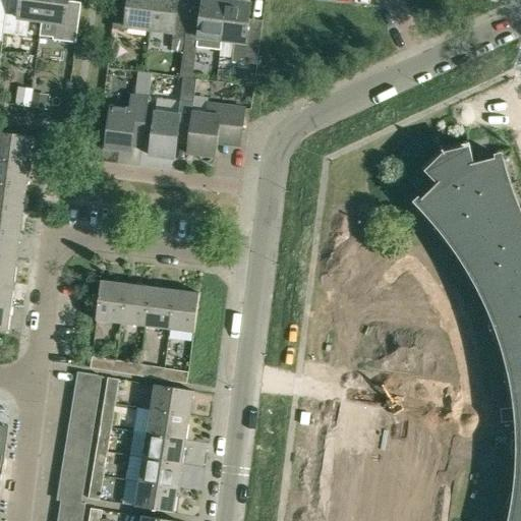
[(19,0),(18,12),(6,11),(3,34),(26,36),(29,22),(32,19),(42,20),(44,0),(19,0)]
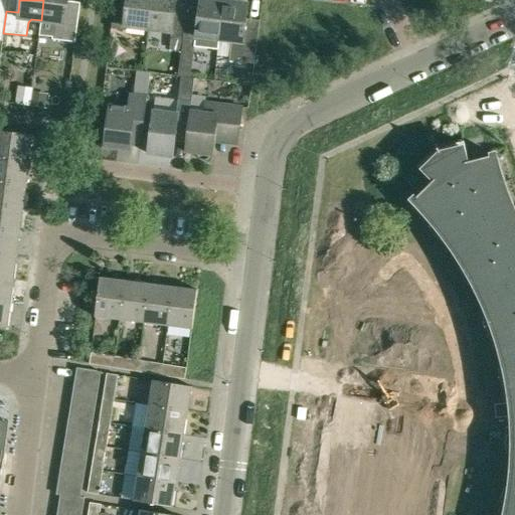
[(43,0),(41,20),(51,22),(53,26),(52,39),(75,42),(78,18),(66,16),(67,0),(43,0)]
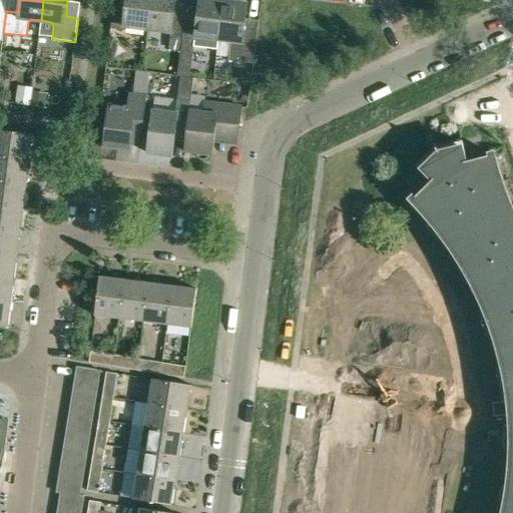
[(114,0),(110,28),(123,30),(124,26),(147,29),(150,0),(114,0)]
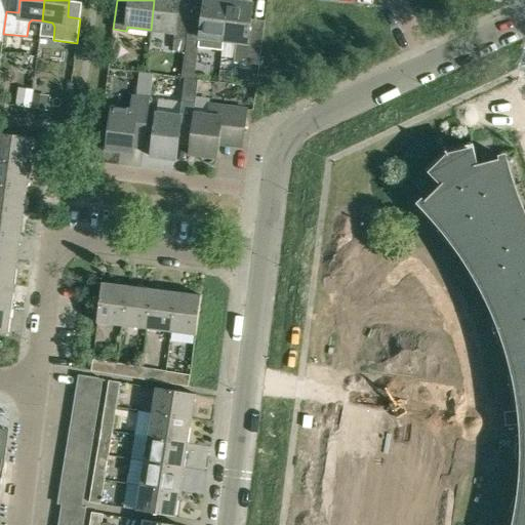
[(173,37),(174,37),(173,49),(185,50),(187,39),(191,8),(191,5),(178,4),(178,0),(154,0),(151,30),(174,33),(173,37)]
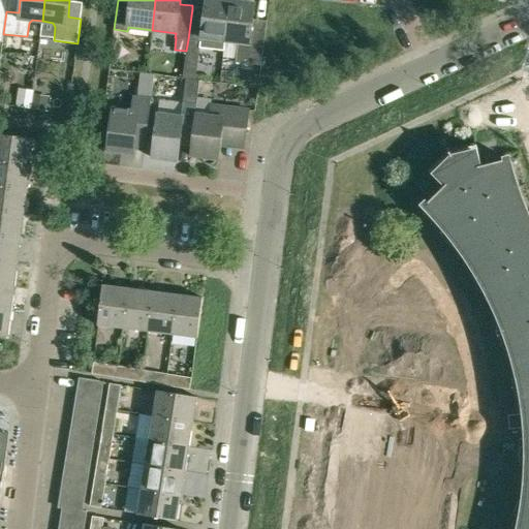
[(225,40),(230,0),(227,0),(205,0),(205,10),(192,8),(188,39),(200,41),(200,37),(225,40)]
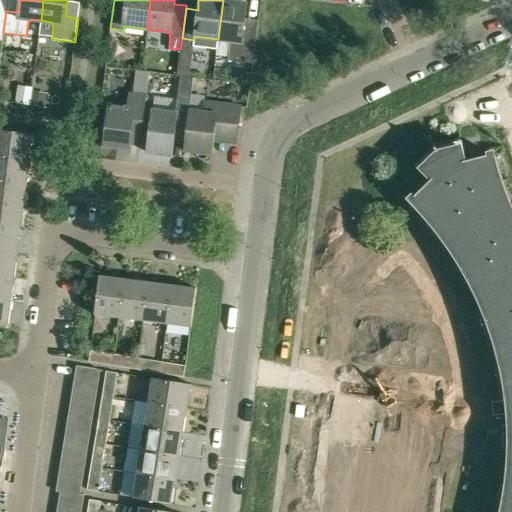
[(252,63),(256,38),(242,36),(247,3),(223,0),(218,39),(230,41),(227,60),(252,63)]
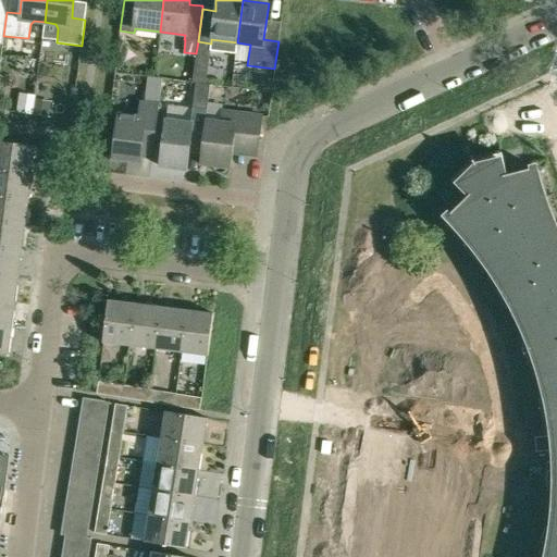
[(148,85),(152,90),(161,91),(162,78),(149,76),(148,85)]
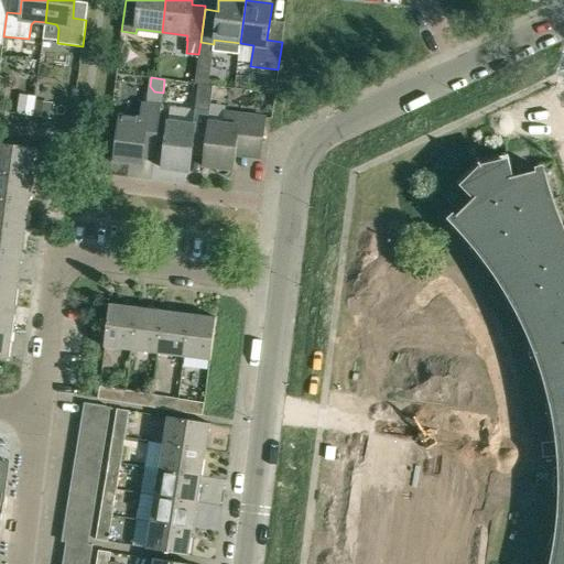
[(266,78),(263,93),(274,94),(277,79),(266,78)]
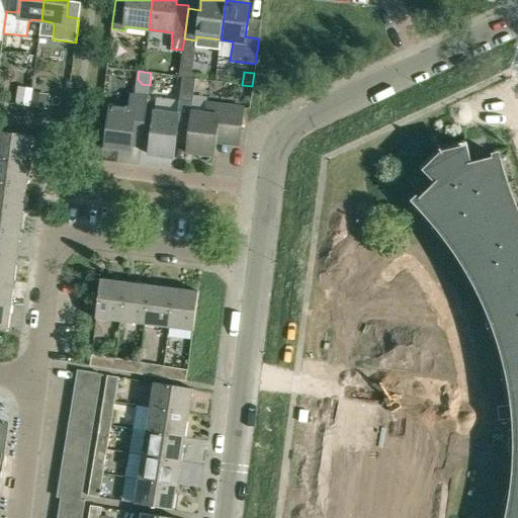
[(30,105),(32,95),(18,93),(16,103),(30,105)]
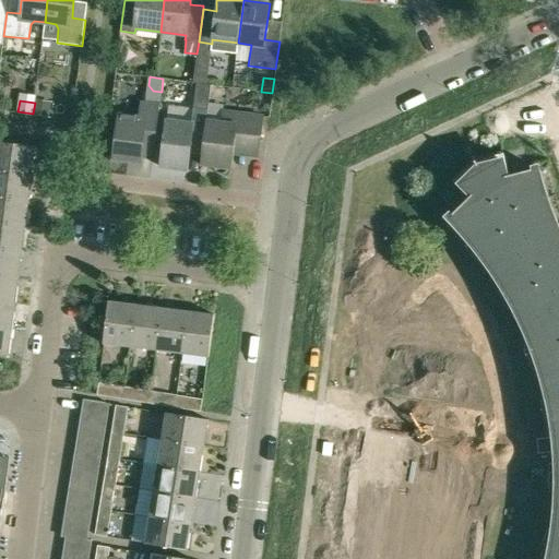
[(141,161),(141,156),(143,144),(154,145),(159,105),(140,102),(139,116),(118,114),(115,142),(111,142),(109,159),(128,162),(128,159),(141,161)]
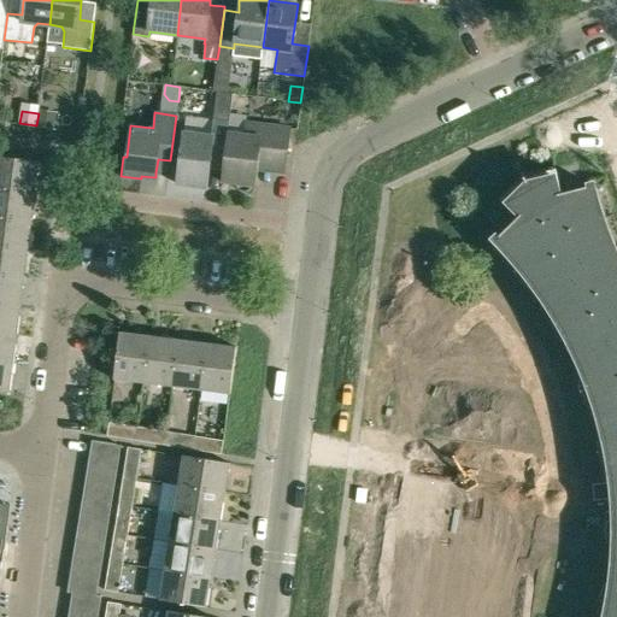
[(36,125),(53,128),(54,116),(39,113),(36,125)]
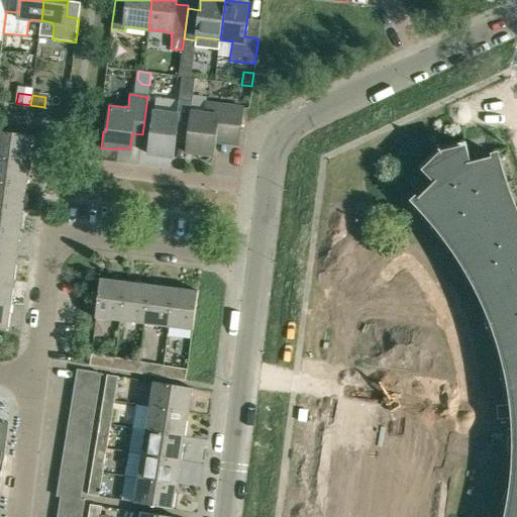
[(174,157),(175,141),(177,130),(188,132),(192,102),(179,100),(178,114),(153,111),(148,153),(174,157)]
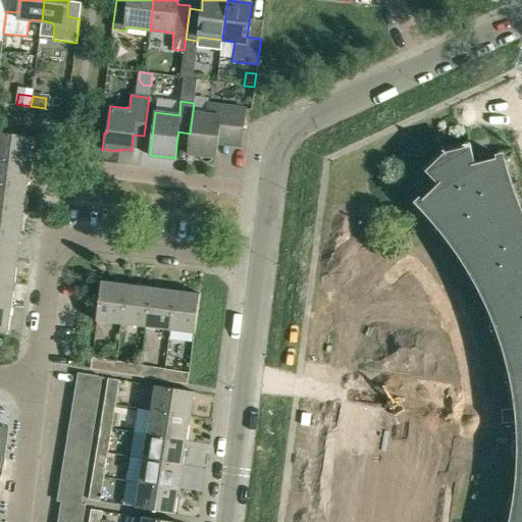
[(241,146),(243,129),(246,108),(208,103),(207,113),(194,111),(188,154),(199,155),(200,157),(201,159),(202,160),(203,161),(205,162),(207,162),(209,162),(210,161),(212,160),(213,158),(213,157),(215,157),(217,144),(241,146)]
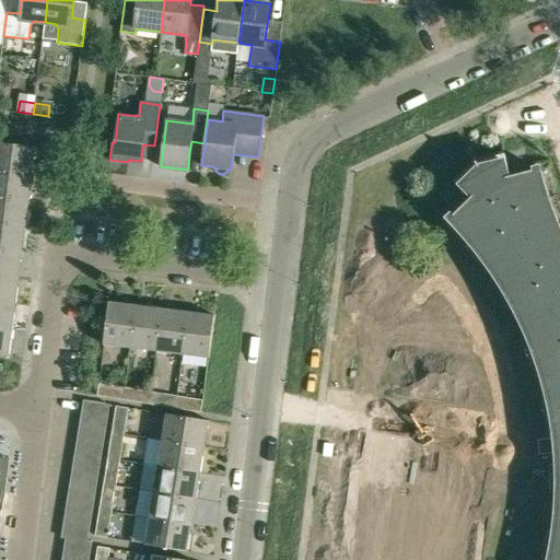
[(0,141),(0,167),(33,172),(36,147),(0,141)]
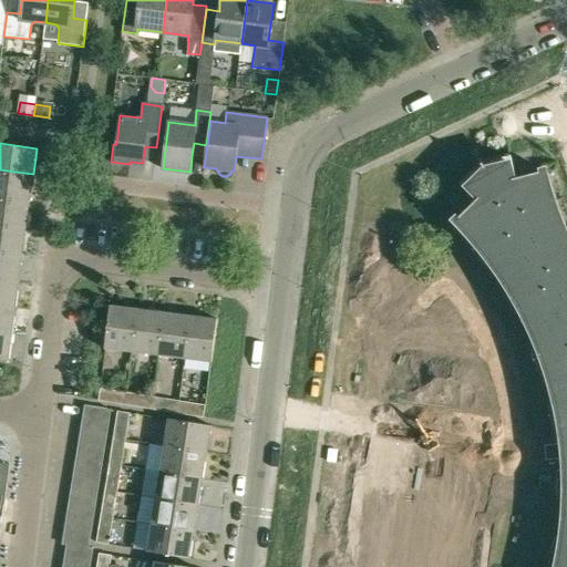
[(455,217),(454,218),(455,218),(465,230),(476,241),(478,245),(480,246),(484,251),(483,253),(484,254),(485,253),(491,259),(492,261),(494,265),(503,277),(511,289),(513,294),(514,295),(517,300),(517,301),(516,301),(516,303),(518,302),(522,310),(523,311),(525,315),(532,329),(537,342),(539,347),(539,348),(543,354),(540,356),(542,357),(543,357),(546,364),(546,366),(547,369),(552,384),(556,399),(556,403),(557,404),(558,412),(557,412),(557,413),(558,413),(560,422),(560,423),(562,426),(563,434),(563,443),(564,450),(565,457),(565,460),(565,461),(565,474),(565,478),(565,487),(564,487),(564,488),(566,488),(565,497),(565,498),(565,502),(564,517),(563,533),(562,537),(562,538),(560,546),(559,546),(559,547),(560,548),(559,556),(558,557),(558,562),(556,566),(566,566),(566,236),(564,230),(558,215),(553,200),(554,199),(554,198),(553,199),(548,185),(544,168),(543,169),(542,167),(525,175),(516,178),(514,179),(509,161),(466,186),(477,197),(476,199),(459,216),(456,218),(455,217)]
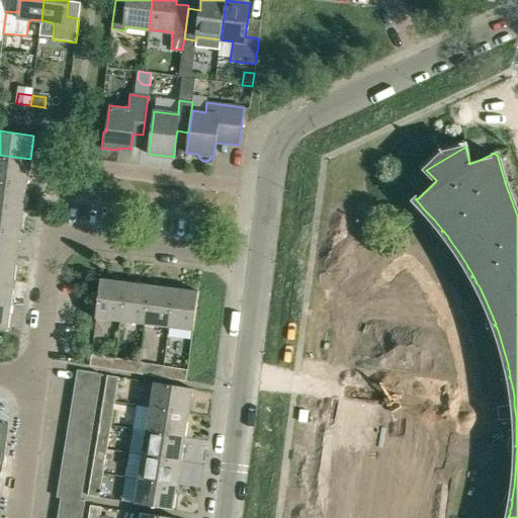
[(0,155),(0,179),(27,183),(30,159),(0,155)]
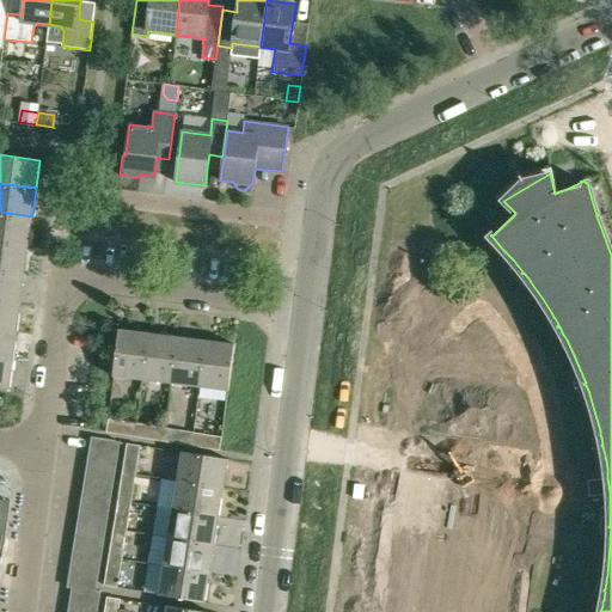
[(32,216),(0,212),(0,242),(29,245),(32,216)]
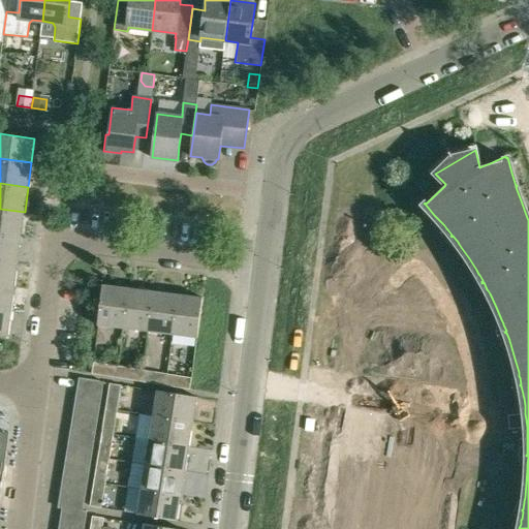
[(0,209),(0,234),(22,237),(25,212),(0,209)]
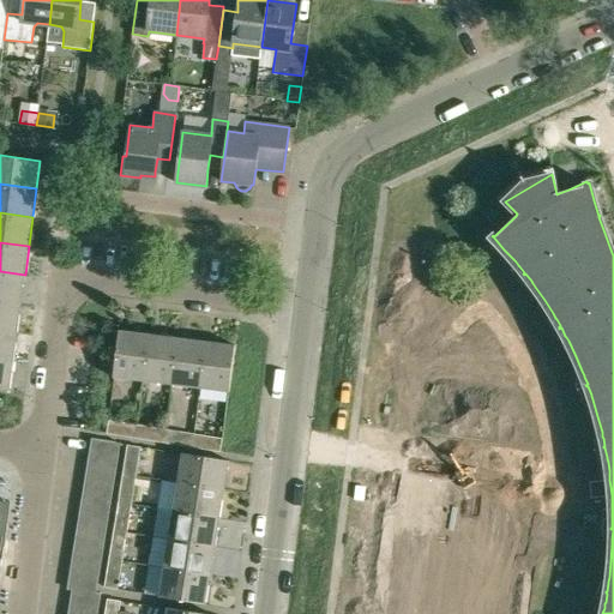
[(0,300),(20,304),(25,275),(0,271),(0,300)]
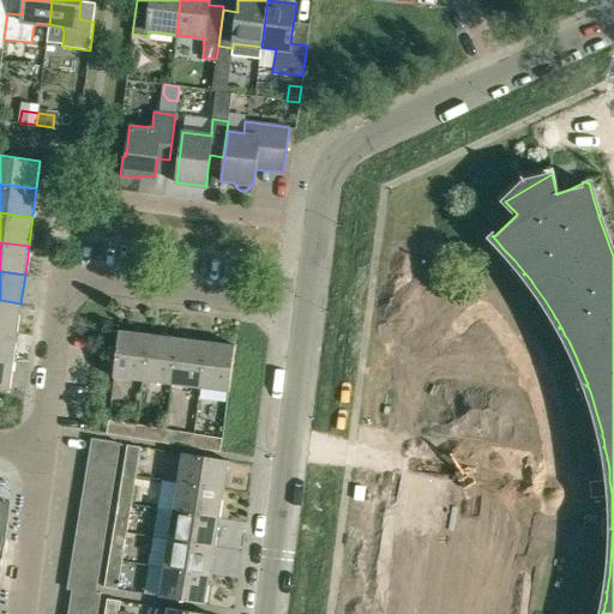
[(0,300),(0,329),(17,331),(20,304),(0,300)]
